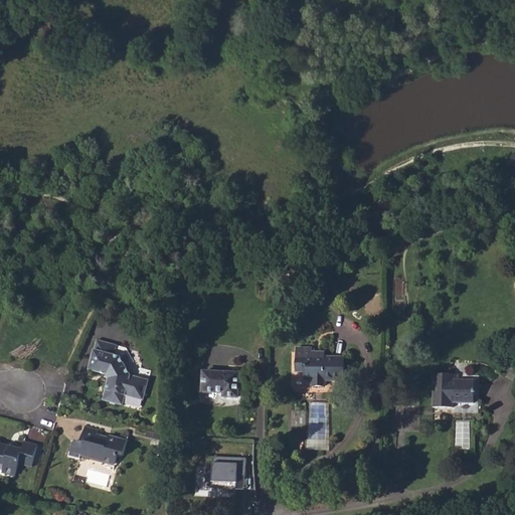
[(298,269),(314,270),(314,262),(299,261),(298,269)]
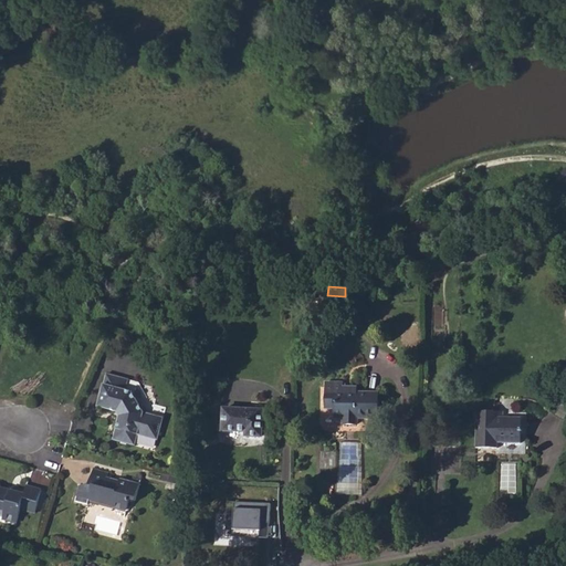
[(307,373),(314,376),(320,367),(314,364),(307,373)]
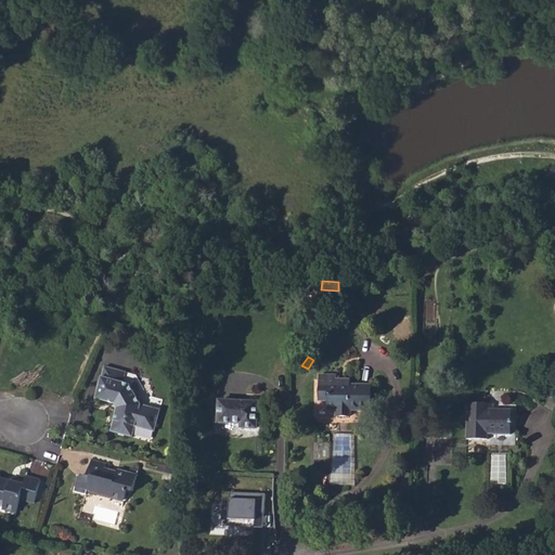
[(97,398),(114,403),(117,410),(112,433),(133,439),(136,428),(155,434),(162,412),(142,405),(130,387),(124,385),(127,374),(104,368),(97,398)]
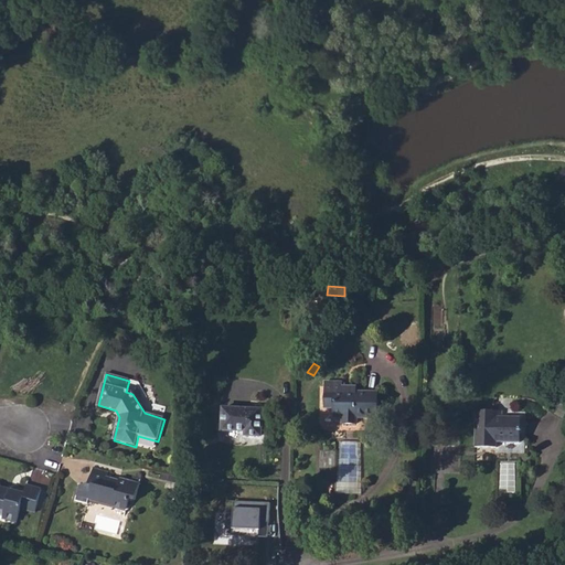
[(326,392),(356,393),(356,387),(342,386),(343,383),(326,382),(326,392)]
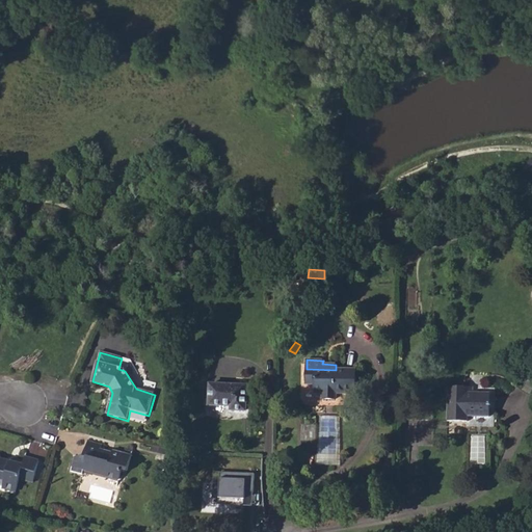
[(307,369),(307,382),(315,383),(315,392),(322,392),(322,399),(336,399),(336,393),(355,393),(356,370),(336,370),(307,369)]
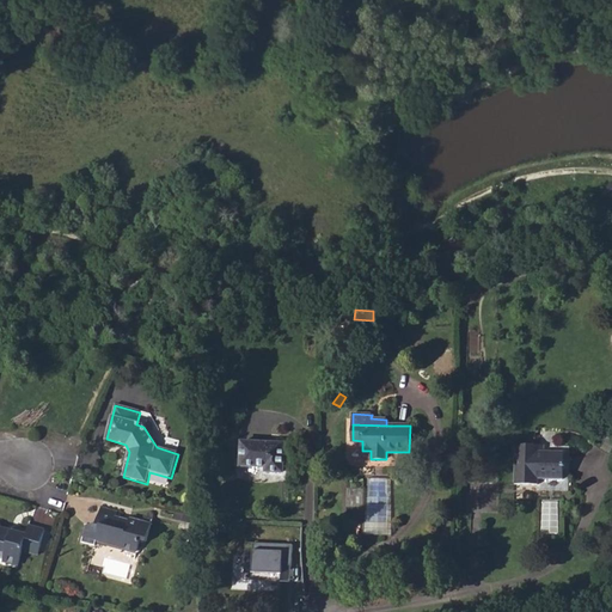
[(240,466),(267,466),(267,471),(283,472),(285,444),(242,442),(240,466)]
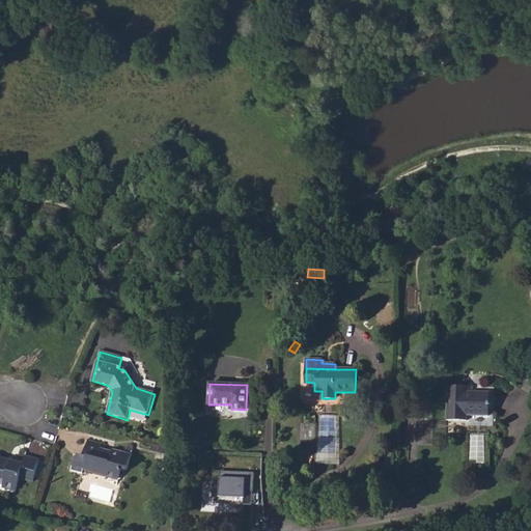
[(447,420),(466,420),(466,416),(486,416),(487,393),(471,392),(471,387),(448,387),(447,420)]
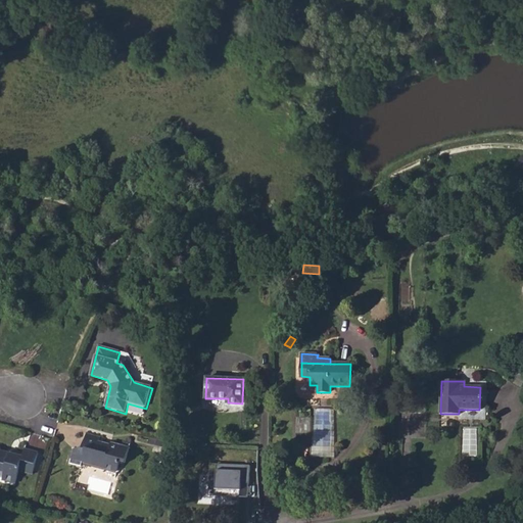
[(296,433),(311,434),(311,418),(296,417),(296,433)]
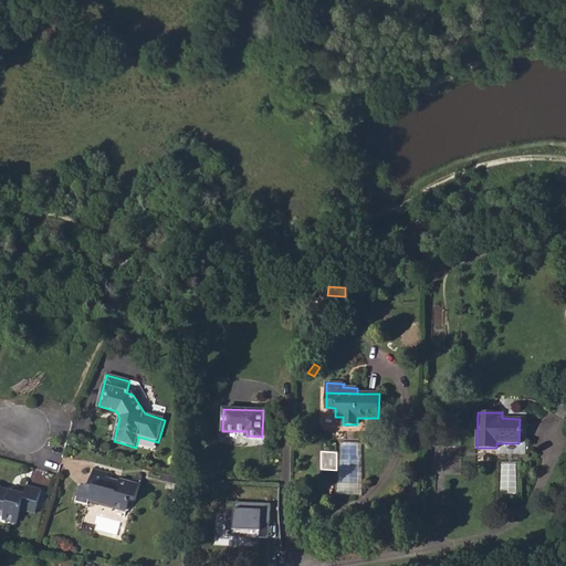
[(90,494),(101,498),(100,503),(126,511),(129,500),(135,502),(140,484),(125,480),(125,482),(124,484),(106,480),(107,477),(108,473),(93,469),(87,485),(92,486),(90,494)]
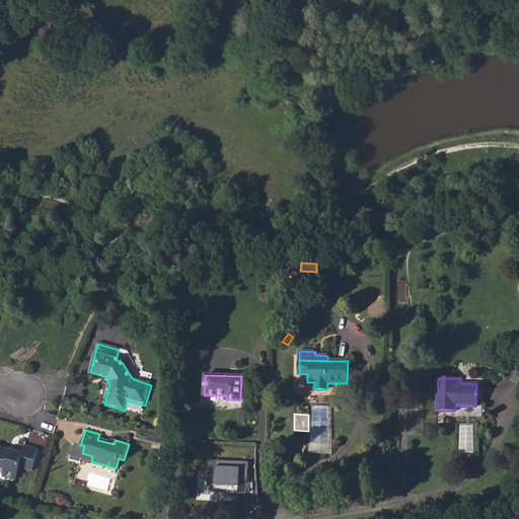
[(0,473),(2,474),(1,476),(15,480),(19,467),(32,471),(38,450),(24,446),(22,454),(9,450),(9,449),(0,446),(0,473)]
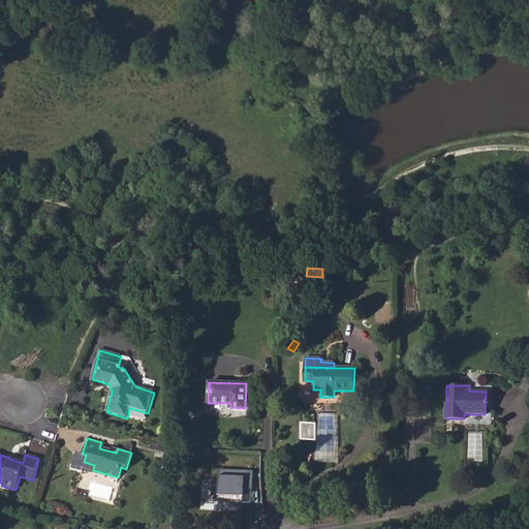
[(84,462),(82,470),(92,473),(93,470),(94,465),(84,462)]
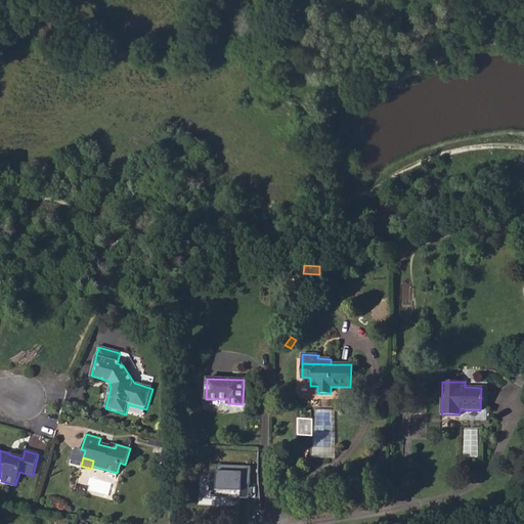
[(251,483),(252,466),(212,464),(211,489),(243,490),(243,483),(251,483)]
